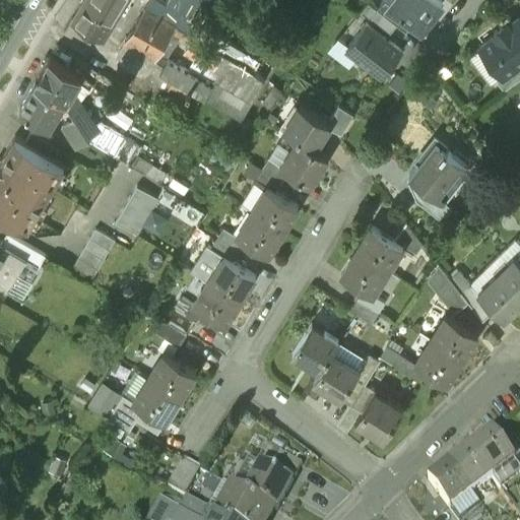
[(83,0),(71,20),(103,39),(125,0),(83,0)]
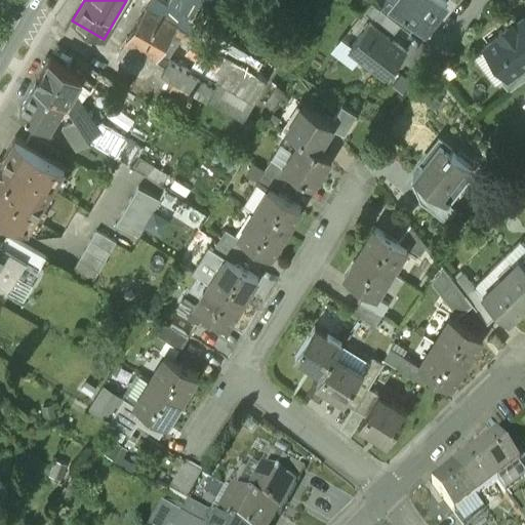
[(155,0),(150,0),(146,7),(169,21),(173,13),(155,0)]
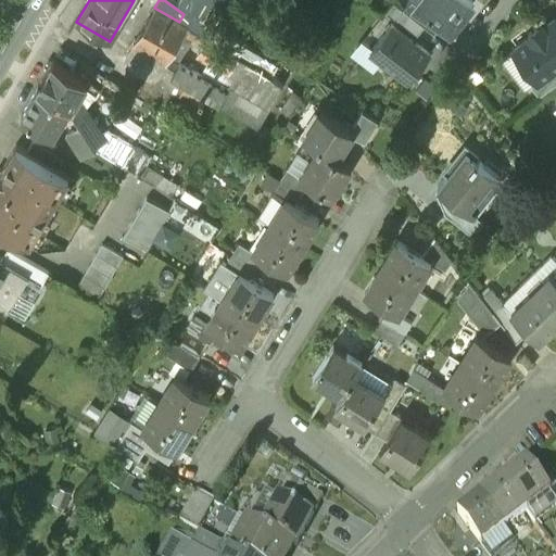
[(414,2),(415,1),(413,0),(412,0),(403,12),(425,29),(433,36),(442,24),(414,2)]
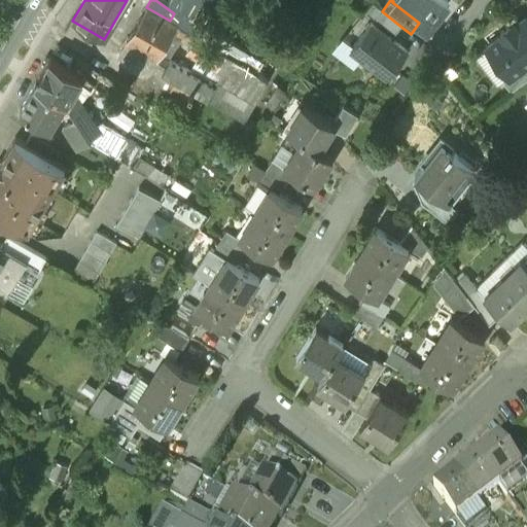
[(393,0),(393,1),(392,2),(419,23),(427,29),(448,2),(444,0),(393,0)]
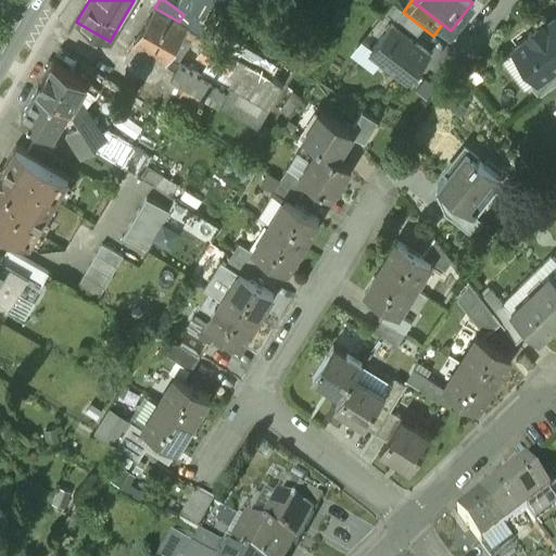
[(416,39),(425,29),(403,12),(394,5),(386,15),(416,39)]
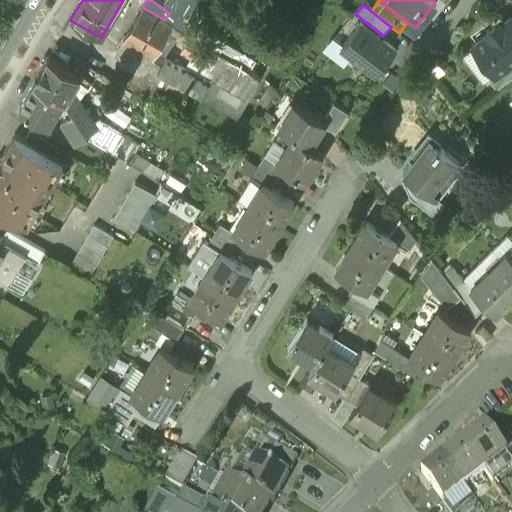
[(165,20),(142,7),(122,41),(154,60),(171,32),(174,26),(165,20)]
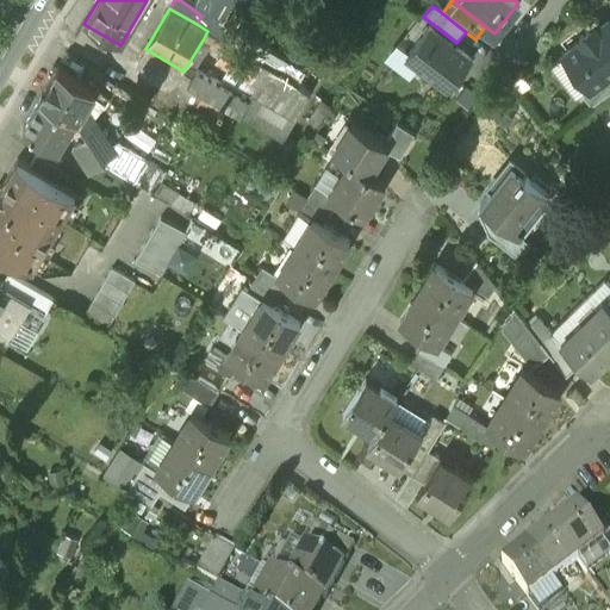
[(590,92),(590,93),(609,76),(609,25),(609,24),(597,32),(593,29),(579,41),(583,44),(564,58),(590,92)]
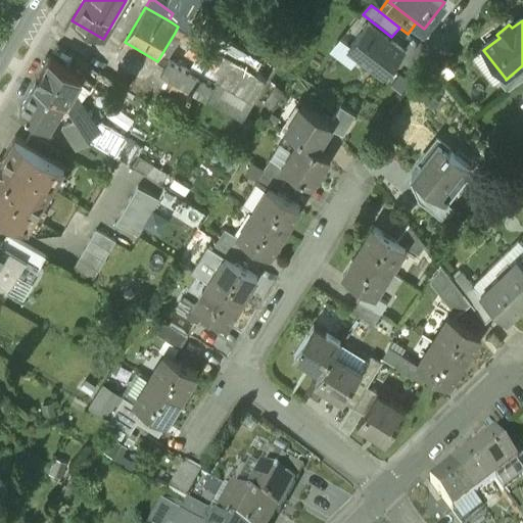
[(368,26),(347,52),(384,81),(405,54),(368,26)]
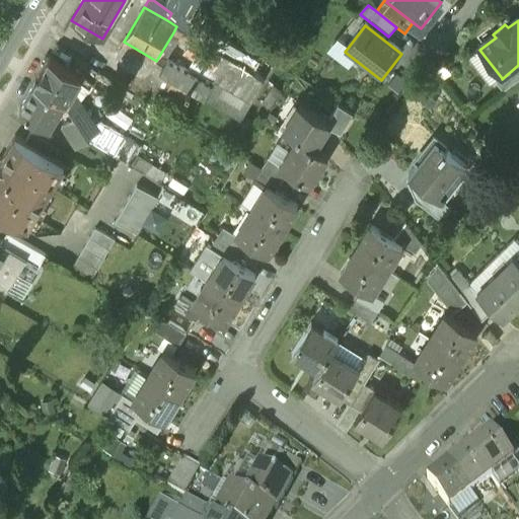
[(176,26),(173,32),(179,36),(177,40),(189,46),(184,53),(214,69),(223,54),(176,26)]
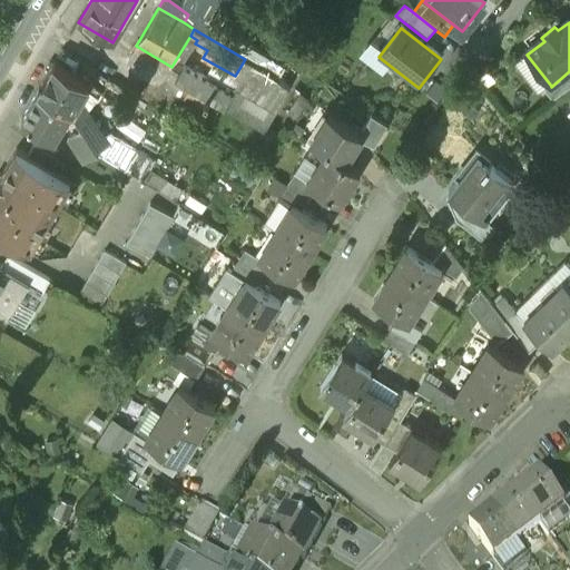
[(69,111),(74,114),(80,102),(90,86),(55,66),(38,94),(69,111)]
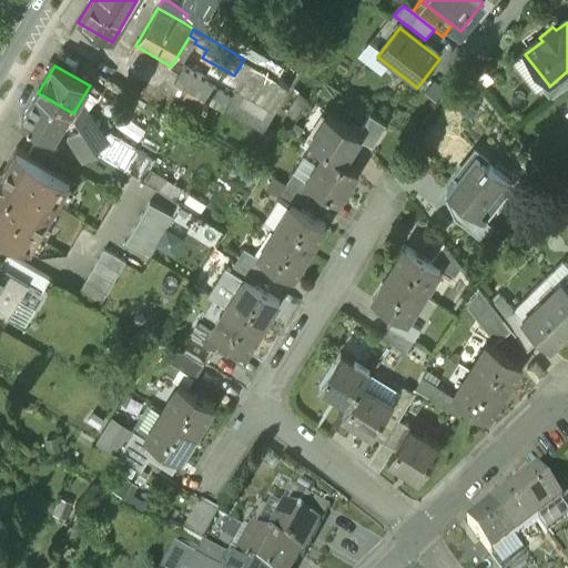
[(190,75),(179,70),(174,78),(185,83),(190,75)]
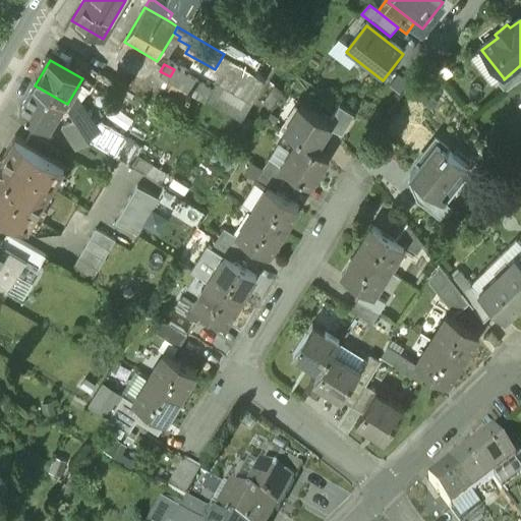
[(520,65),(504,79),(504,78),(497,83),(505,94),(520,80),(520,65)]
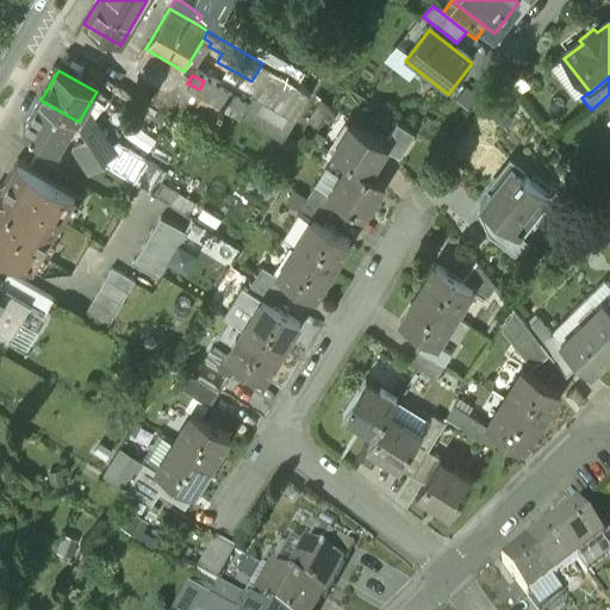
[(56,150),(74,119),(41,100),(23,130),(56,150)]
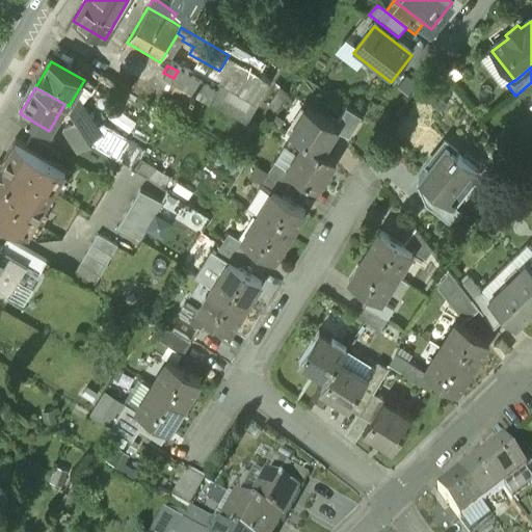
[(69,106),(78,122),(89,142),(101,135),(75,96),(69,106)]
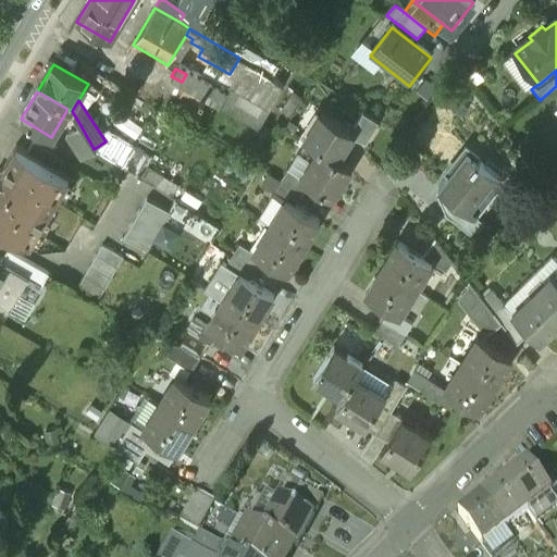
[(336,159),(350,136),(354,132),(351,131),(321,112),(304,140),(319,149),(320,148),(336,159)]
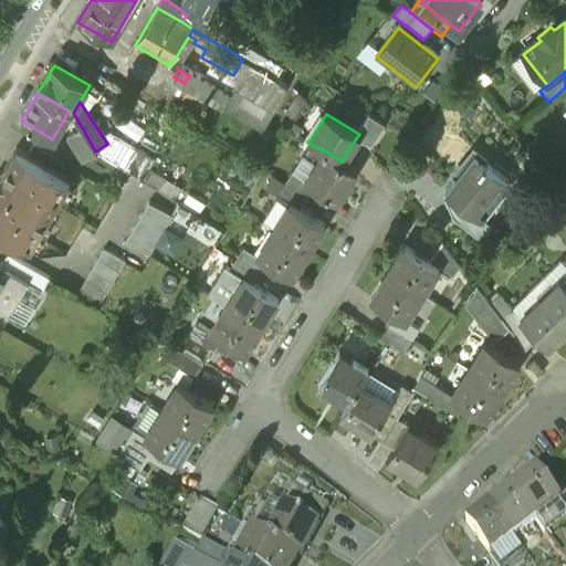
[(356,138),(371,145),(385,124),(369,114),(357,133),(359,134),(356,138)]
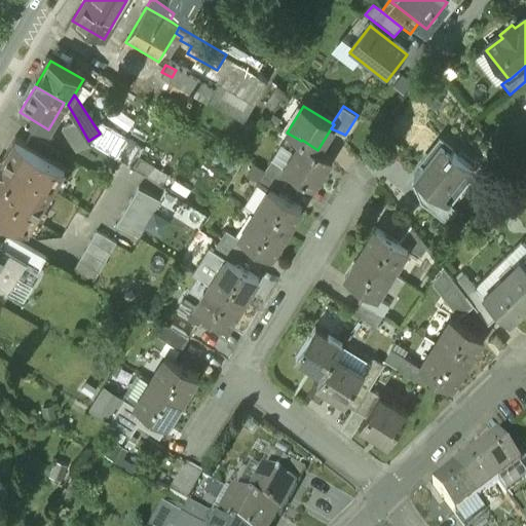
[(77,120),(64,128),(78,150),(90,143),(88,141),(77,120)]
